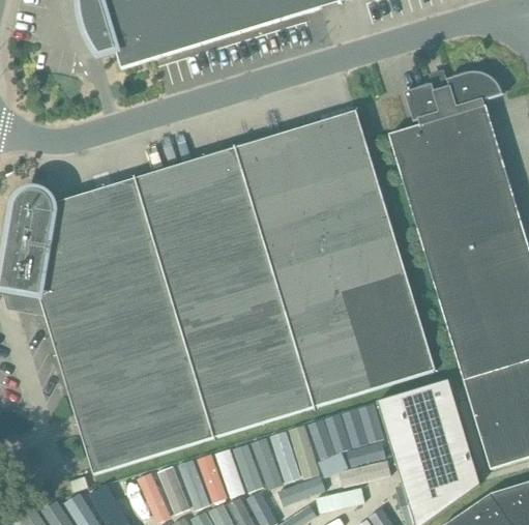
[(81,0),(81,5),(82,15),(85,27),(89,35),(94,46),(98,51),(115,47),(120,65),(335,0),(81,0)]
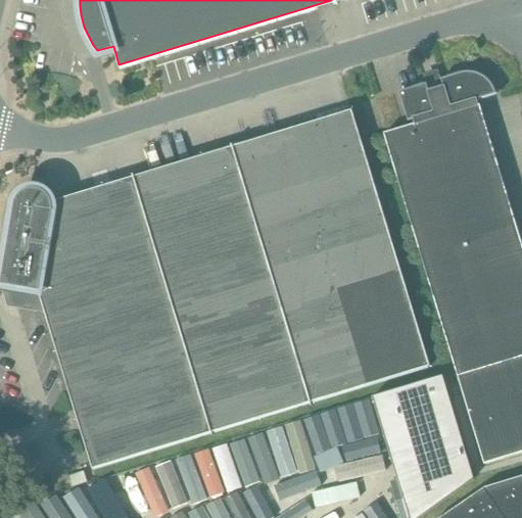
[(426,80),(398,88),(408,118),(413,115),(415,121),(383,130),(484,460),(521,449),(521,243),(479,101),(476,102),(475,97),(494,91),(493,86),(491,82),(489,80),(486,76),(482,73),(478,71),(476,69),(471,68),(466,68),(461,69),(440,76),(440,77),(426,81),(426,80)]
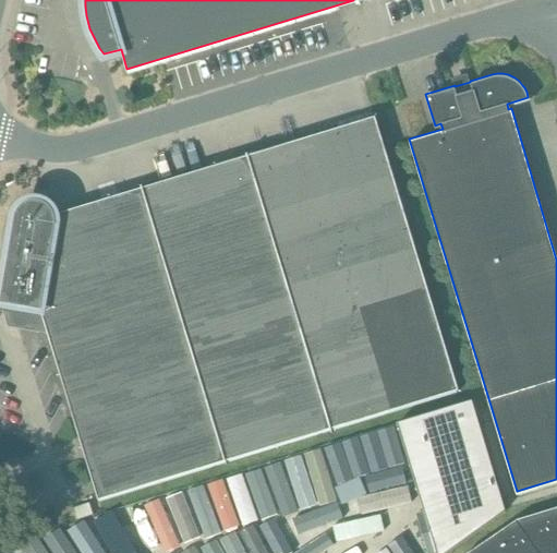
[(3,308),(8,323),(48,329),(98,496),(458,387),(375,115),(55,212),(52,207),(50,204),(46,201),(41,199),(37,197),(28,199),(25,201),(21,204),(17,208),(15,213),(0,299),(0,308),(3,308)]
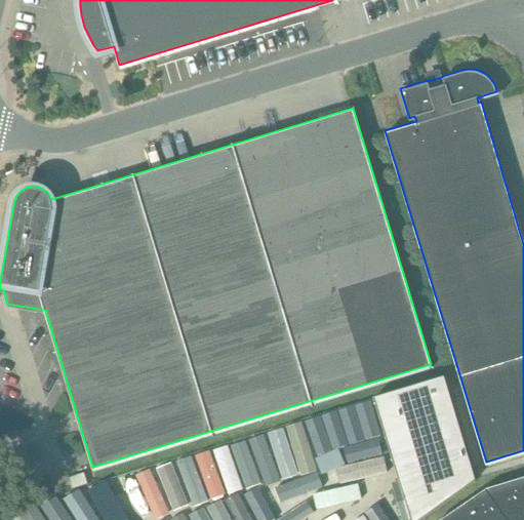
[(445,372),(374,394),(413,519),(415,519),(477,476),(445,372)]
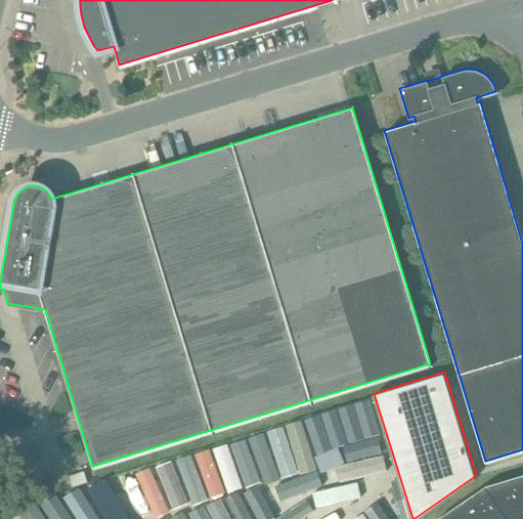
[(317,461),(355,452),(344,406),(255,428),(265,472),(317,459),(317,461)]
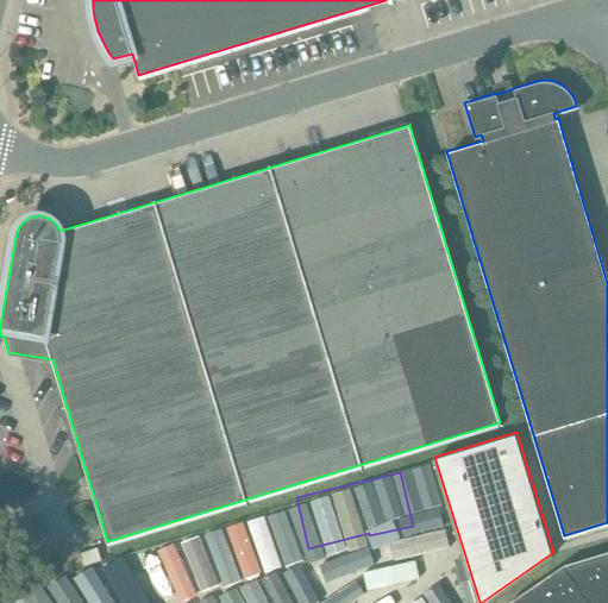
[(407,476),(414,517),(432,514),(425,472),(407,476)]
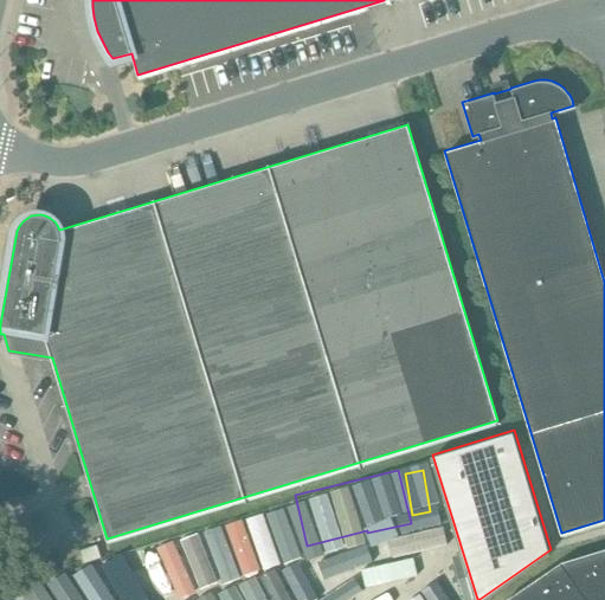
[(255,518),(205,531),(210,548),(259,535),(255,518)]
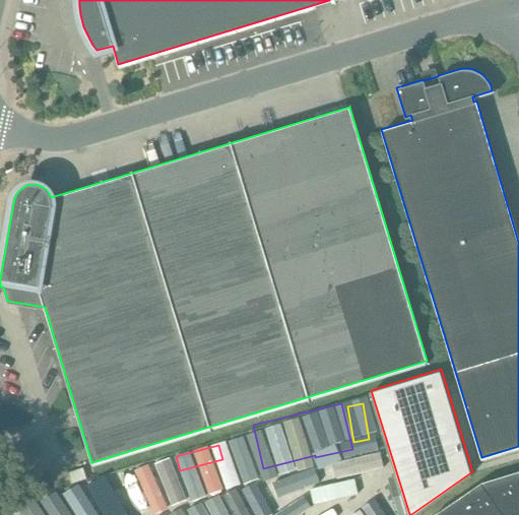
[(377,450),(342,454),(343,466),(379,463),(377,450)]
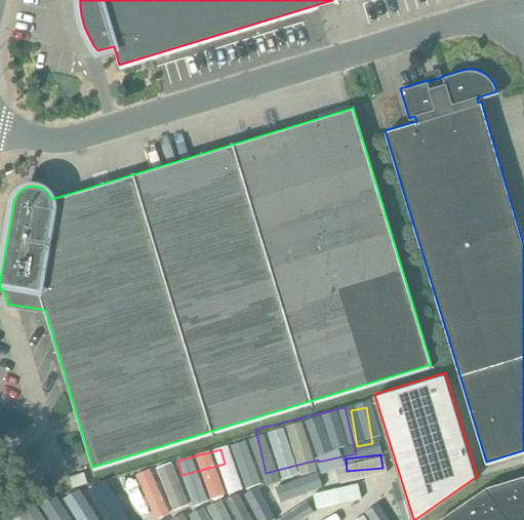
[(116,467),(118,516),(155,514),(155,508),(174,508),(172,464),(116,467)]
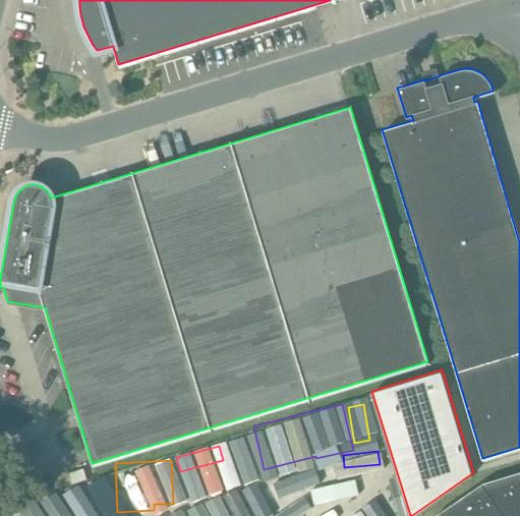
[(181,476),(184,492),(234,480),(231,466),(181,476)]
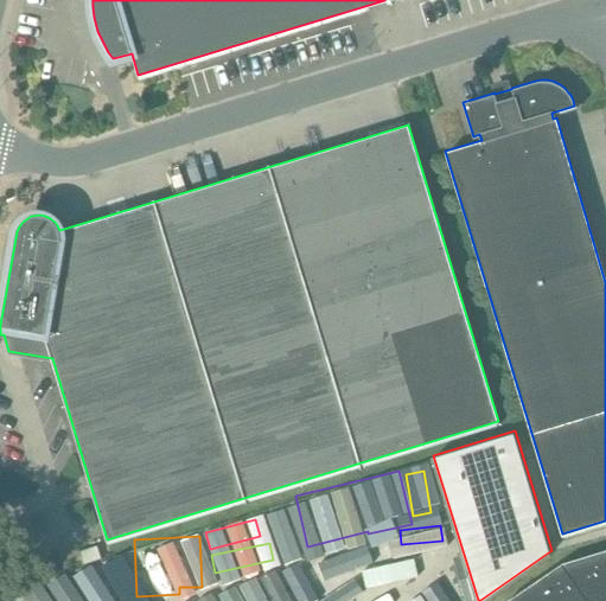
[(605,600),(605,548),(561,562),(504,600),(605,600)]
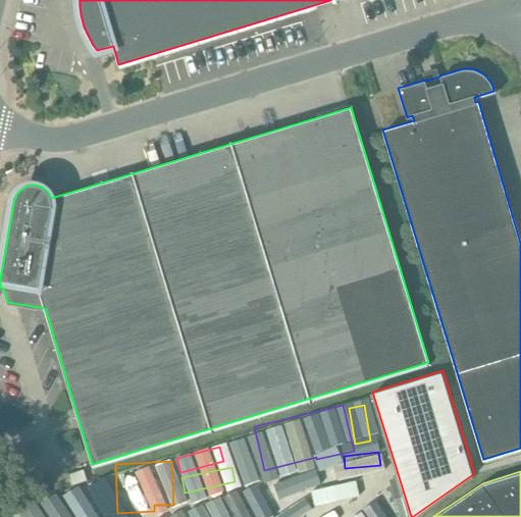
[(62,485),(68,516),(97,516),(90,479),(62,485)]
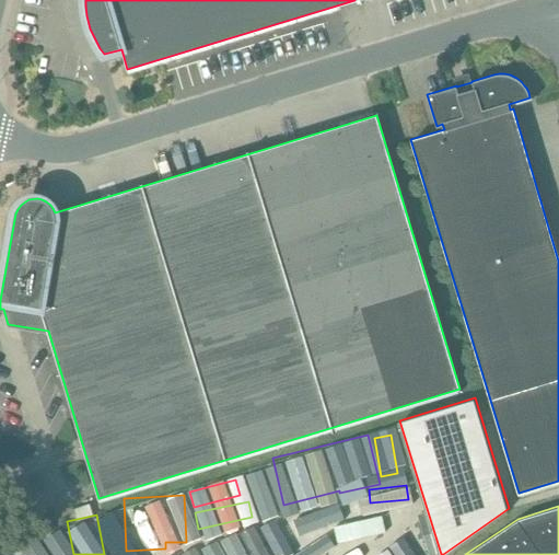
[(34,531),(42,554),(70,554),(60,523),(34,531)]
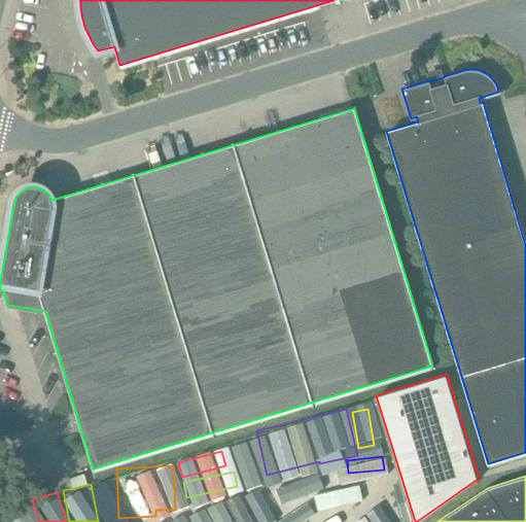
[(395,521),(382,503),(371,512),(378,521),(395,521)]
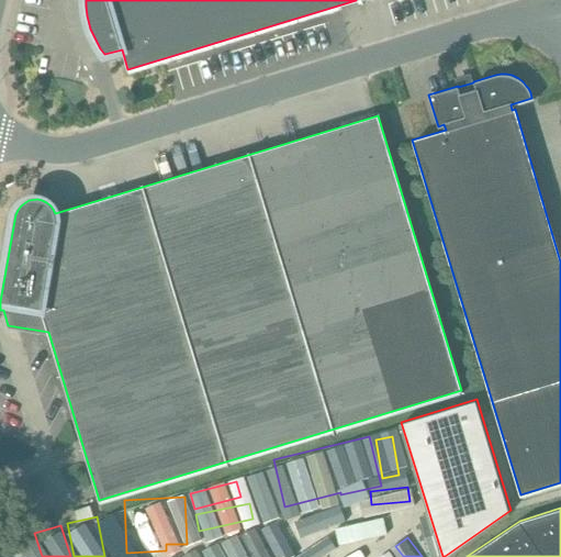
[(165,556),(205,556),(199,542),(165,556)]
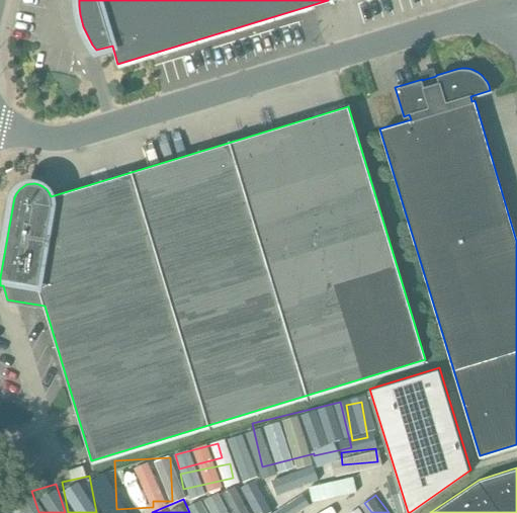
[(16,512),(14,502),(0,505),(0,512),(16,512)]
